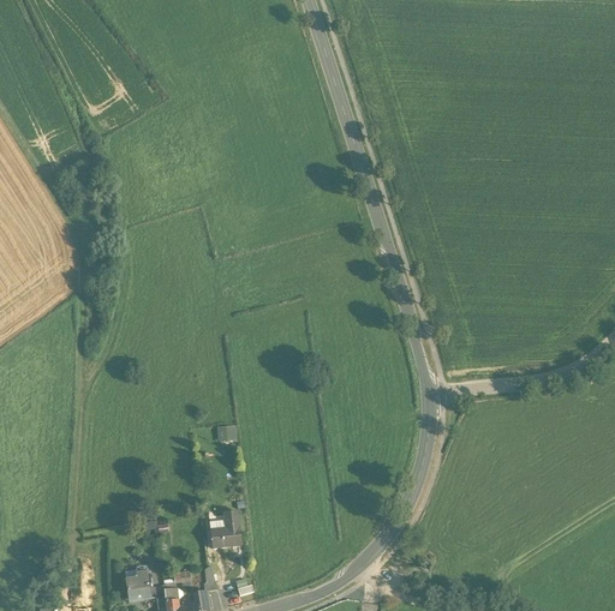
[(233,425),(219,426),(220,436),(234,435),(233,425)]
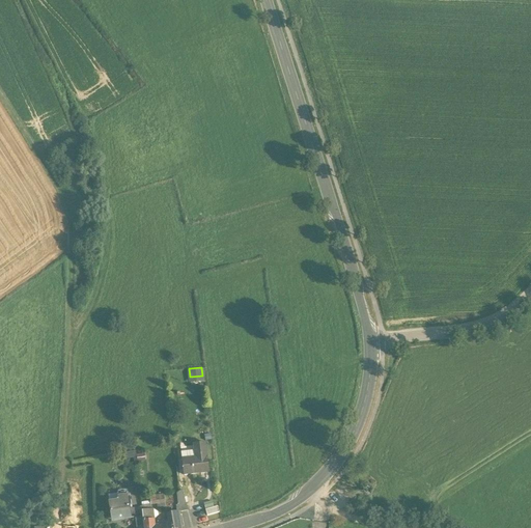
[(204,441),(193,442),(194,448),(195,455),(182,456),(184,473),(208,470),(206,454),(204,441)]
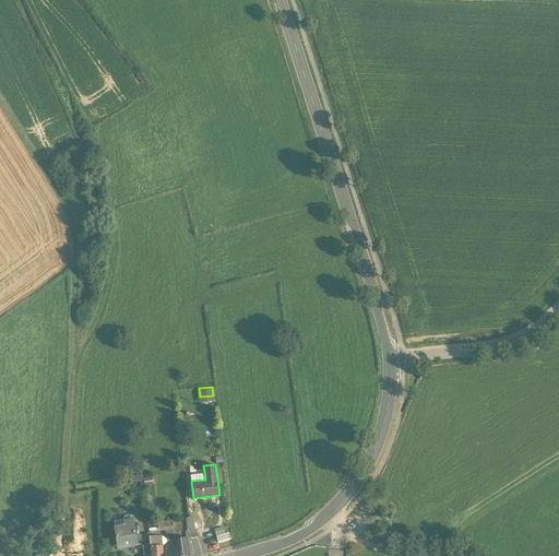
[(204,472),(190,474),(191,481),(205,480),(204,472)]
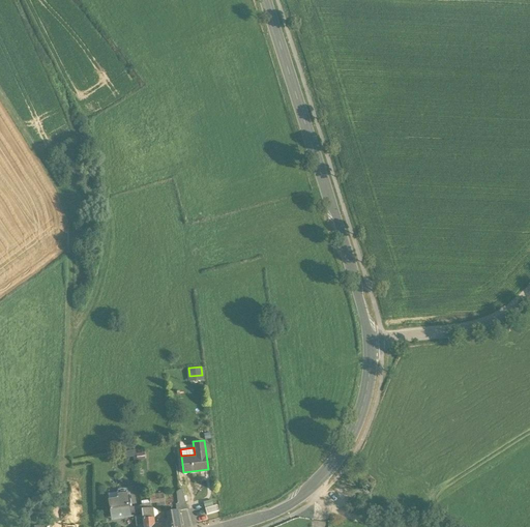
[(187,507),(181,487),(179,488),(176,490),(177,501),(180,508),(187,507)]
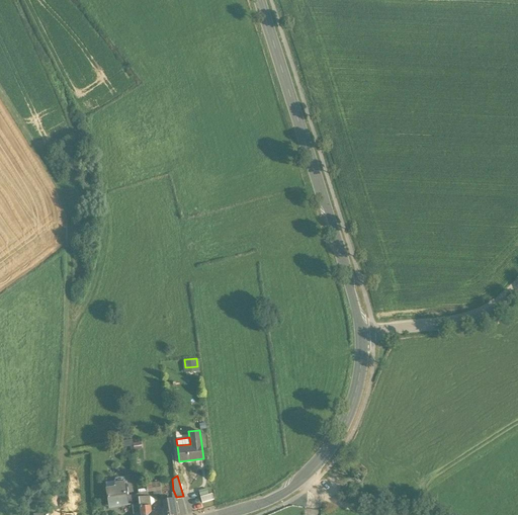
[(123,478),(113,479),(115,486),(105,487),(108,506),(127,503),(123,478)]
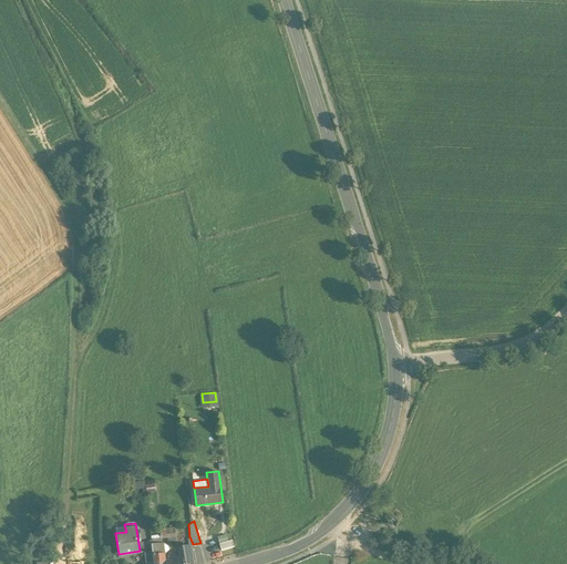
[(175,525),(160,527),(161,535),(161,536),(162,536),(176,534),(175,525)]
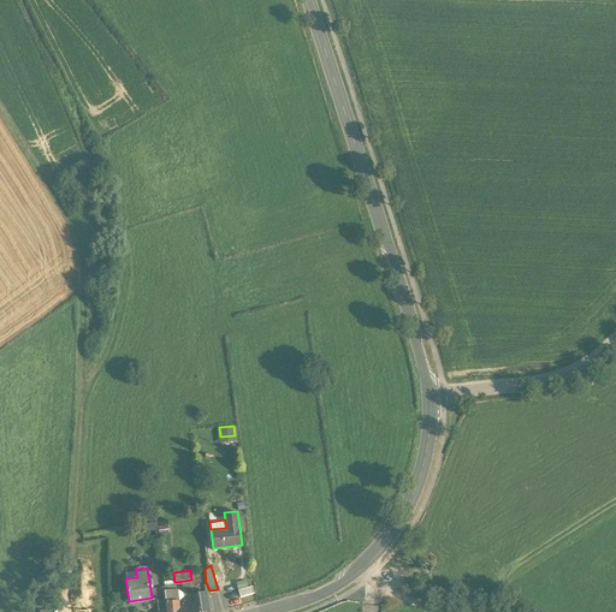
[(178,608),(176,588),(166,589),(165,589),(165,595),(166,611),(185,611),(184,606),(178,608)]
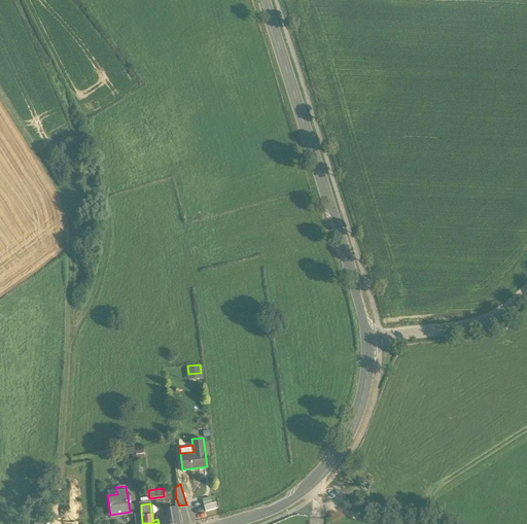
[(175,505),(165,508),(167,523),(179,523),(178,521),(182,520),(180,510),(177,510),(176,507),(176,505),(175,505)]
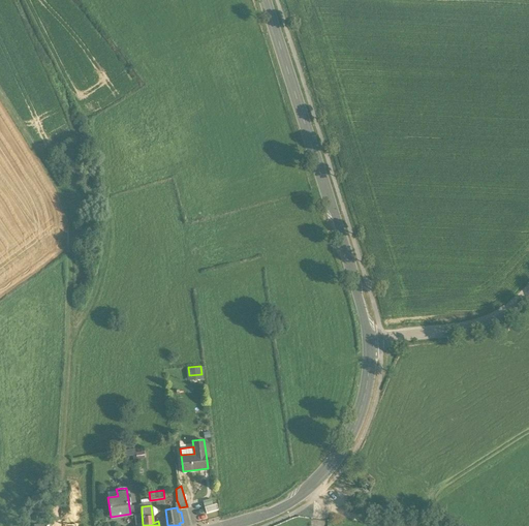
[(143,525),(142,512),(134,513),(135,525),(143,525)]
